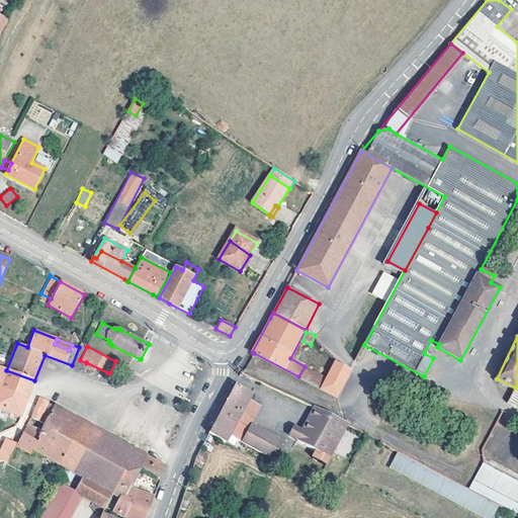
[(0,410),(20,417),(34,380),(6,370),(2,368),(4,363),(0,360),(0,410)]
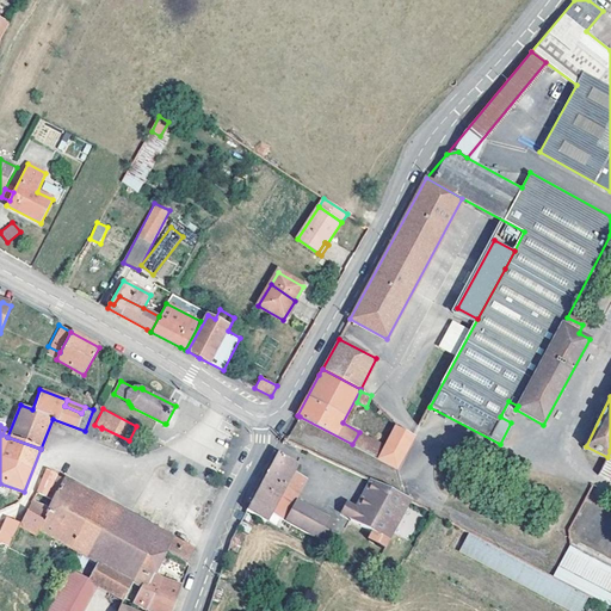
[(397,425),(386,446),(378,458),(396,468),(415,433),(397,425)]
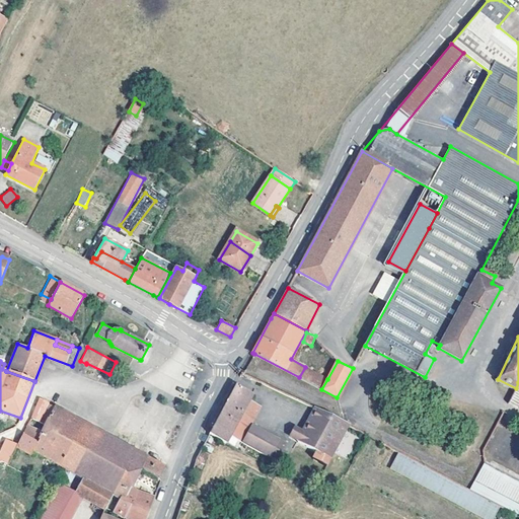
[(305,367),(299,377),(321,389),(327,379),(305,367)]
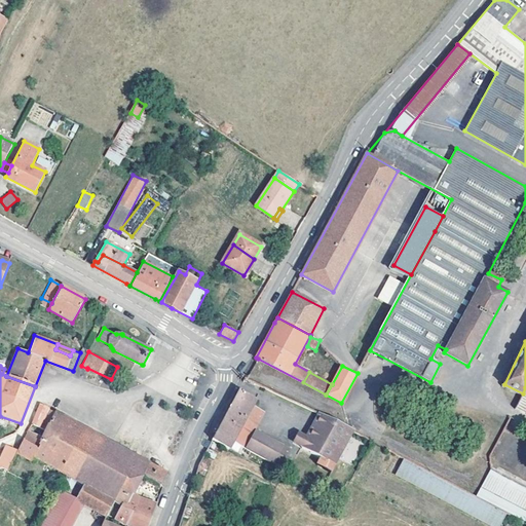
[(515,408),(525,414),(525,387),(523,393),(515,408)]
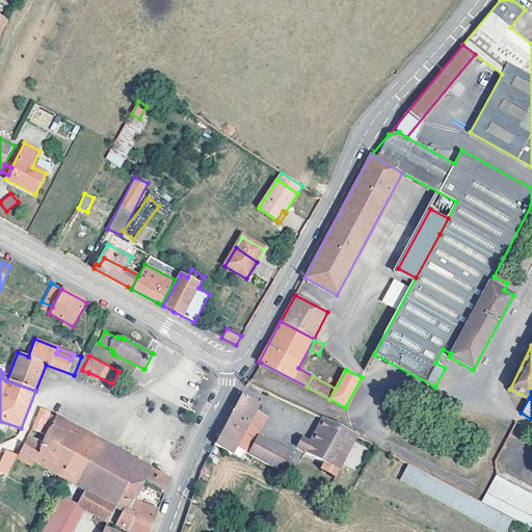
[(247,423),(254,410),(258,402),(241,393),(236,402),(230,414),(247,423)]
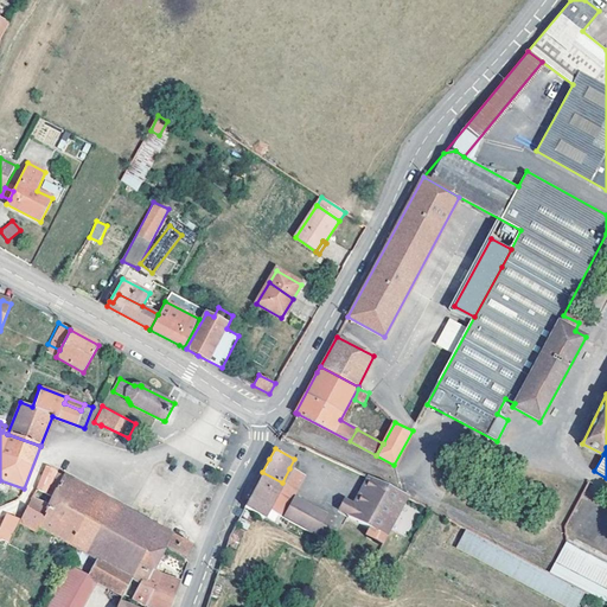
[(36,487),(38,489),(48,492),(56,471),(45,466),(36,487)]
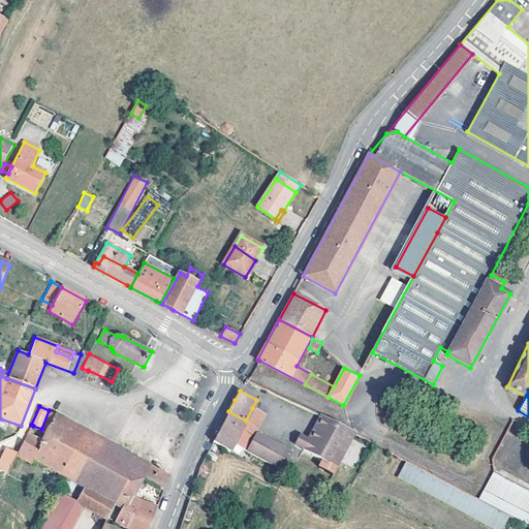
[(243,426),(255,432),(265,414),(252,408),(246,421),(243,426)]
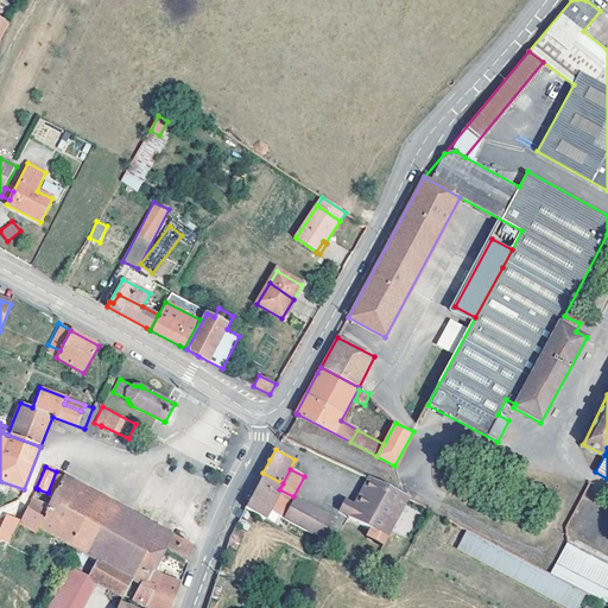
[(89,555),(99,561),(132,578),(147,551),(159,558),(164,549),(185,561),(191,549),(64,475),(56,472),(48,493),(54,496),(52,501),(49,500),(49,501),(48,504),(46,504),(32,498),(20,521),(38,531),(40,527),(80,548),(74,559),(82,564),(89,555)]
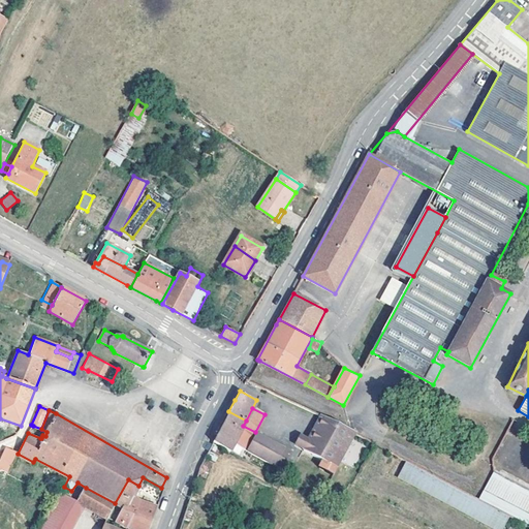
[(230,450),(235,443),(243,426),(246,421),(228,411),(220,428),(213,441),(230,450)]
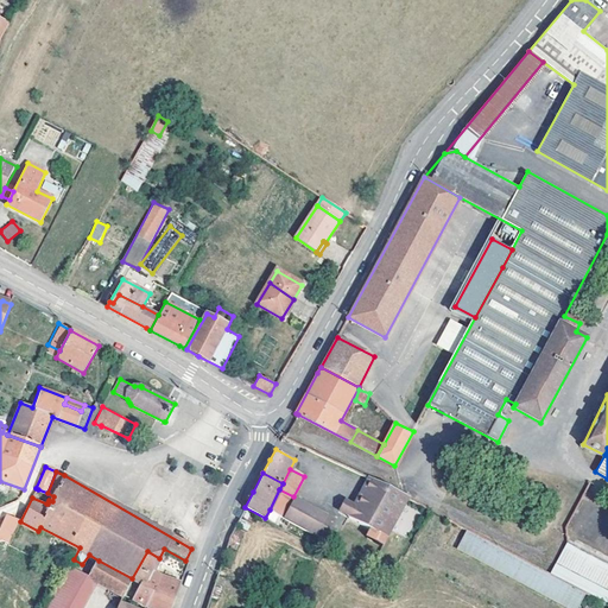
[(354,504),(349,514),(348,517),(378,532),(398,495),(406,500),(409,498),(368,477),(354,504)]
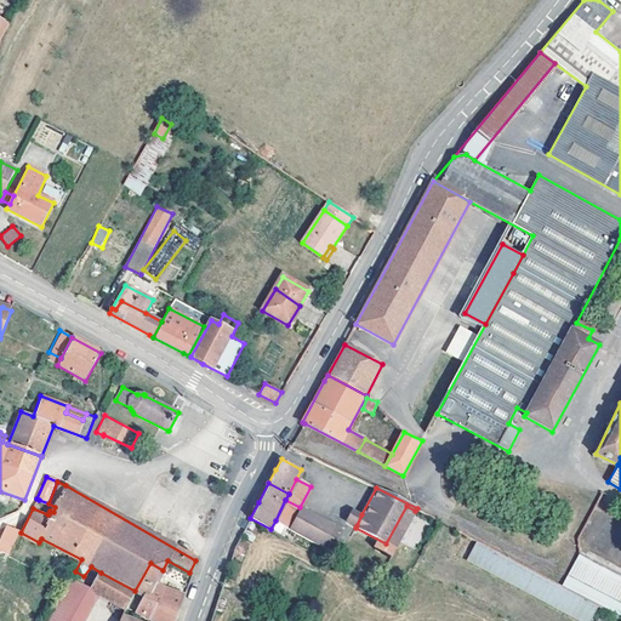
[(275,520),(329,550),(339,530),(332,527),(330,530),(323,525),(325,522),(300,507),(285,500),(275,520)]
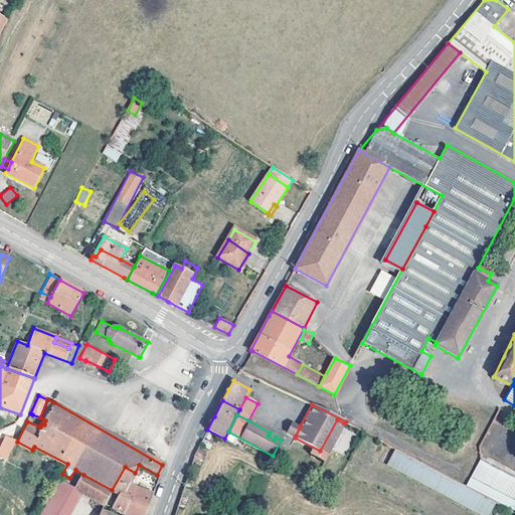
[(296,436),(300,426),(293,422),(289,432),(296,436)]
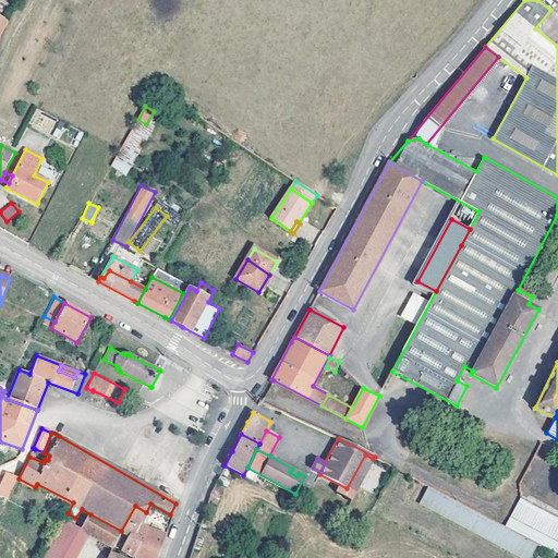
[(10,495),(14,488),(3,483),(0,488),(0,495),(9,499),(10,495)]
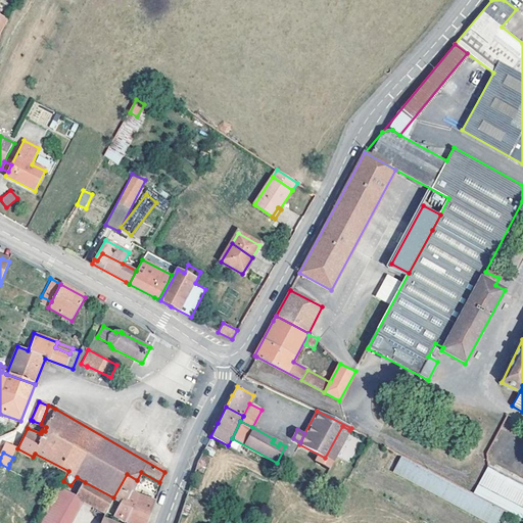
[(473,494),(401,457),(392,474),(484,522),(497,522),(505,512),(473,494)]
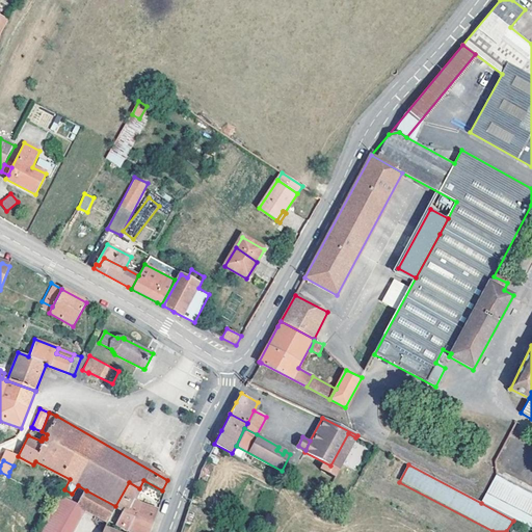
[(531,487),(503,473),(501,477),(531,494),(531,487)]
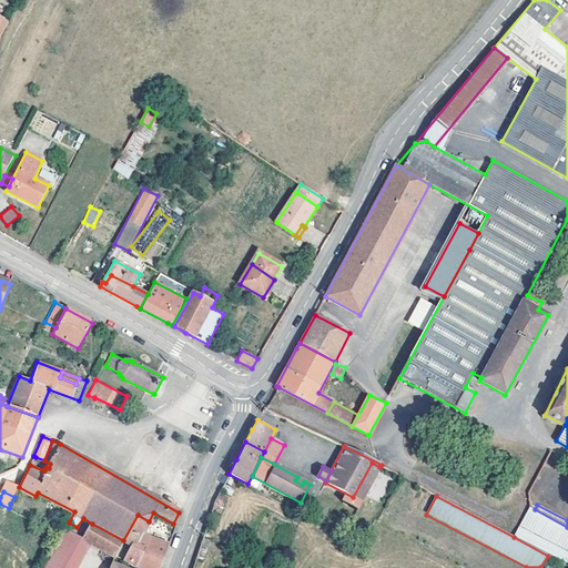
[(567,528),(529,508),(514,537),(548,556),(567,566),(567,528)]
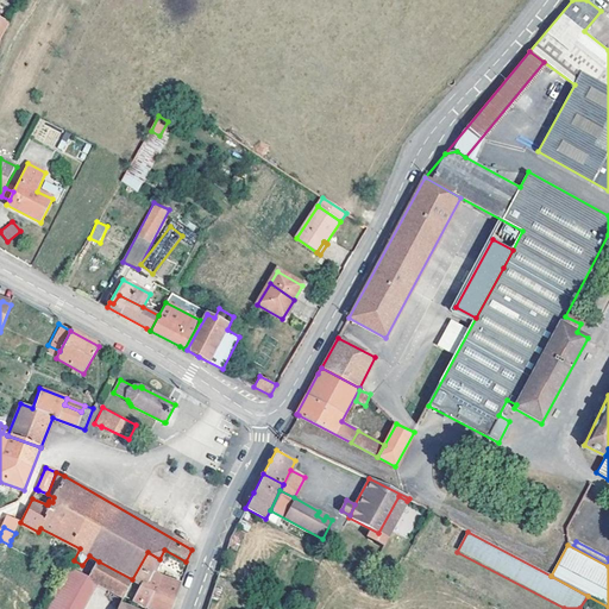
[(154,572),(159,559),(148,552),(132,579),(137,582),(139,584),(133,600),(151,608),(171,608),(181,583),(161,576),(154,572)]
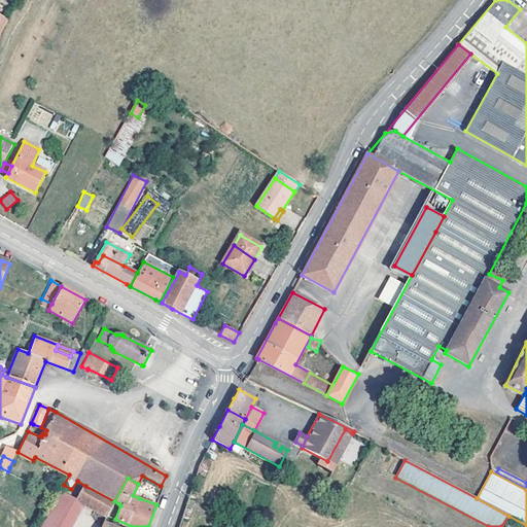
[(77,499),(81,502),(106,516),(114,501),(85,486),(77,499)]
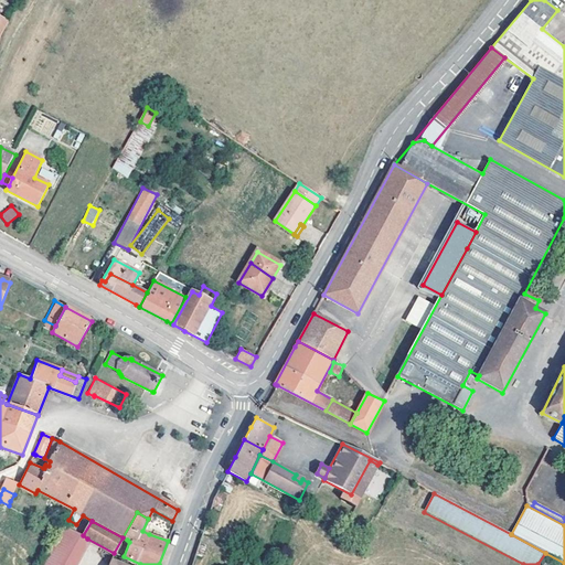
[(72,564),(87,539),(83,535),(67,526),(45,564),(72,564)]
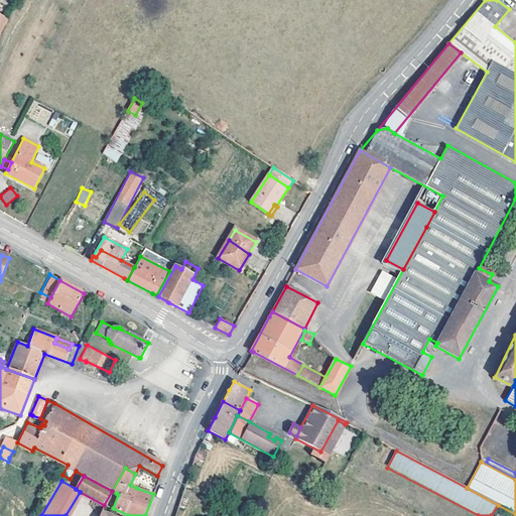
[(112,491),(104,505),(102,508),(103,508),(108,511),(116,493),(112,491)]
